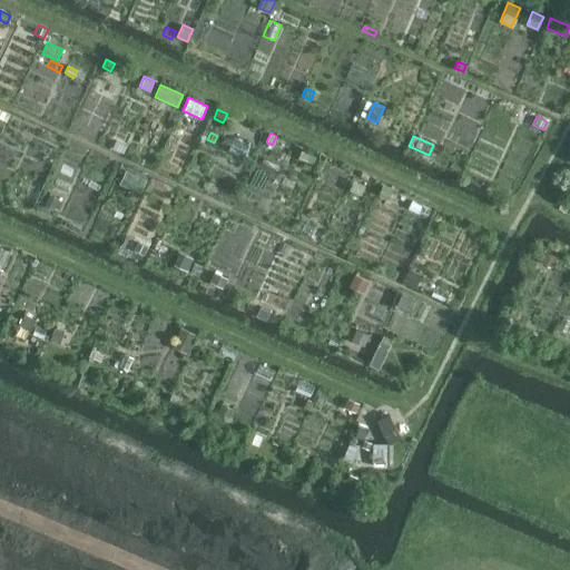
[(244,157),(249,144),(234,137),(228,149),(244,157)]
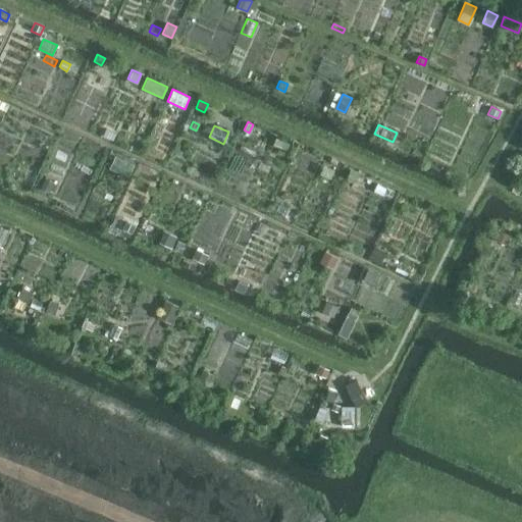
[(112,141),(115,134),(106,128),(102,136),(112,141)]
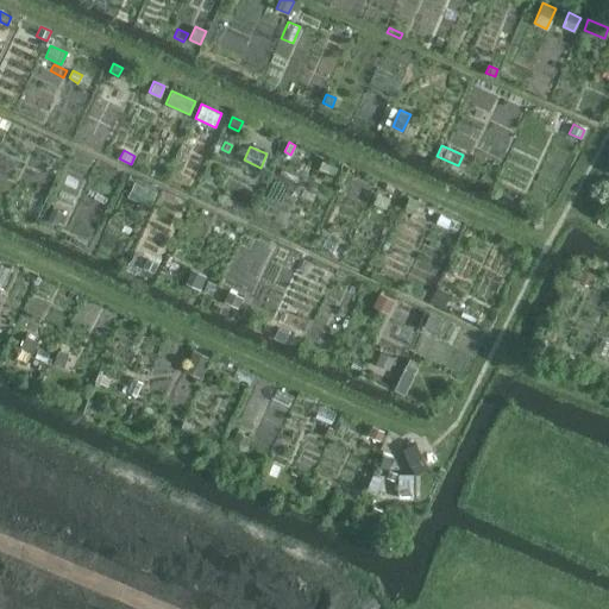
[(338,167),(322,161),(319,169),(334,175),(338,167)]
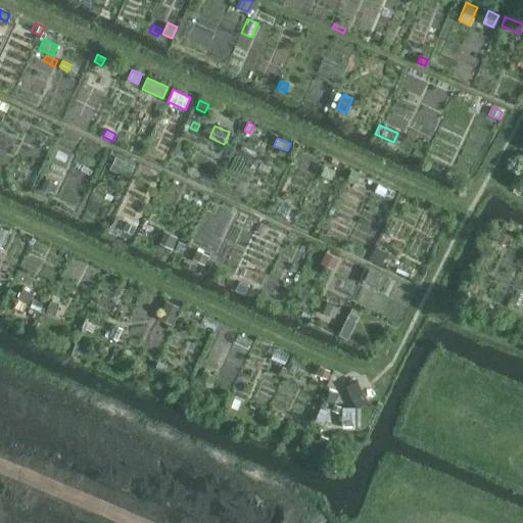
[(129,177),(134,164),(115,155),(109,168),(129,177)]
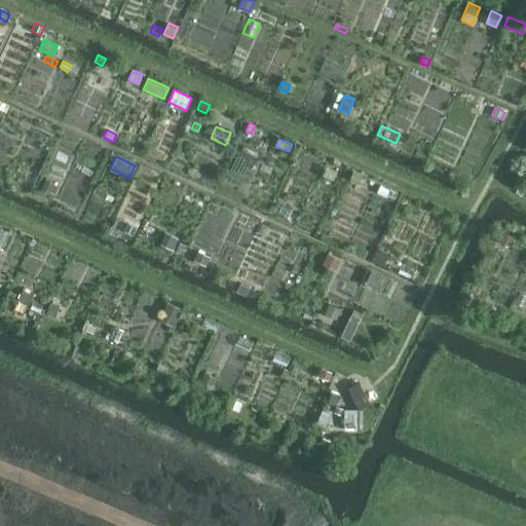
[(333,180),(337,171),(327,165),(323,175),(333,180)]
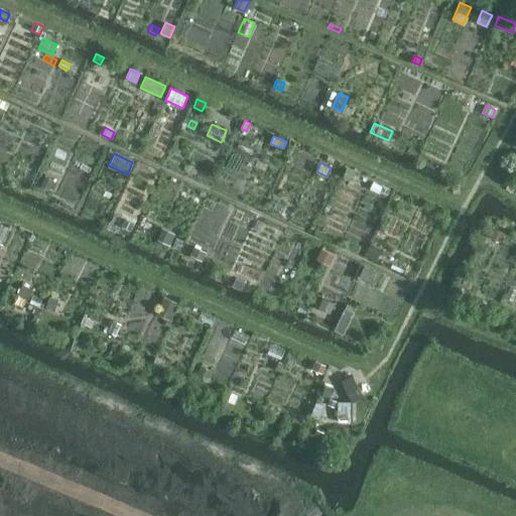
[(21,163),(17,172),(29,177),(33,169),(21,163)]
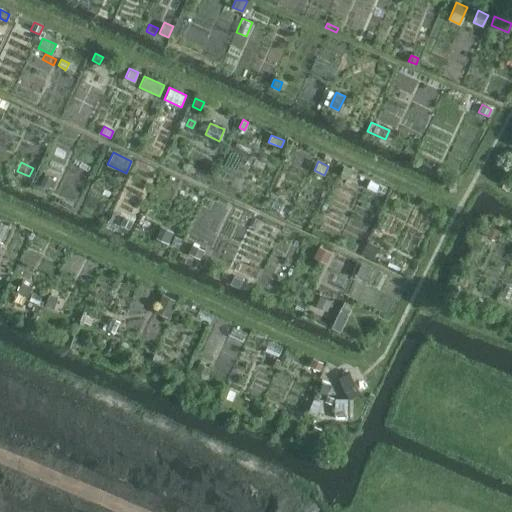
[(352,169),(344,165),(340,174),(348,177),(352,169)]
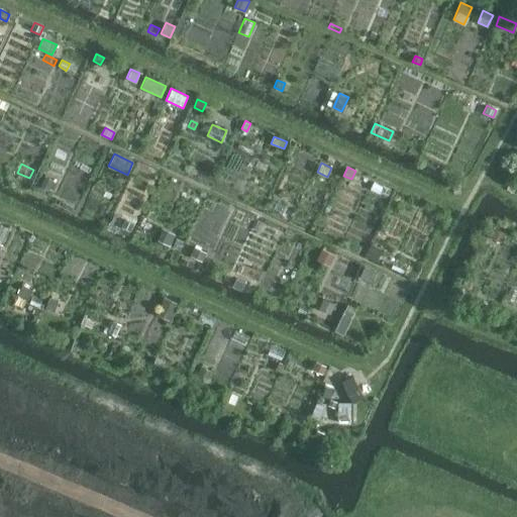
[(44,177),(39,187),(47,191),(53,180),(44,177)]
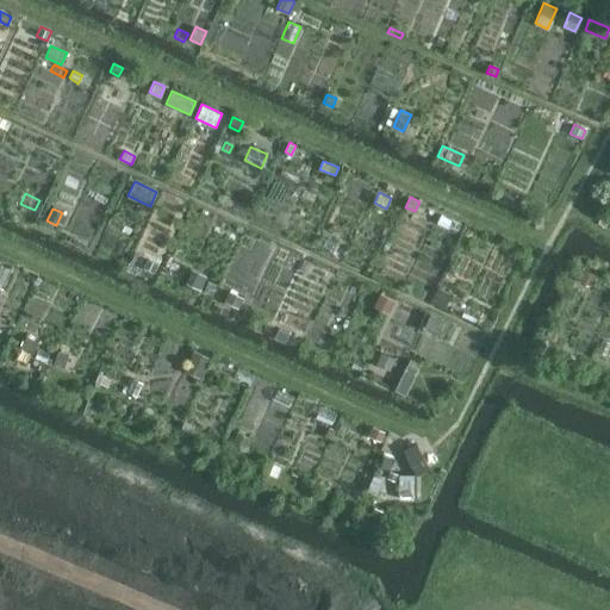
[(448,229),(452,221),(441,215),(436,224),(448,229)]
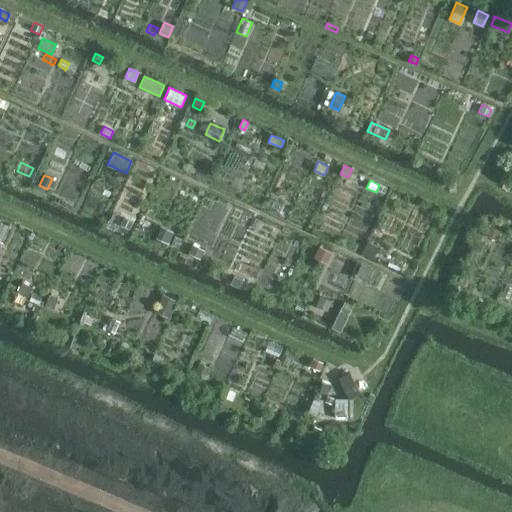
[(277,215),(282,204),(269,198),(264,209),(277,215)]
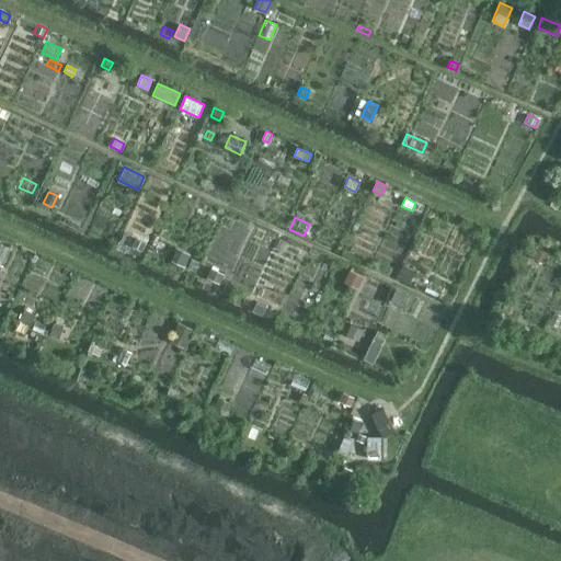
[(141,250),(145,243),(136,238),(133,245),(141,250)]
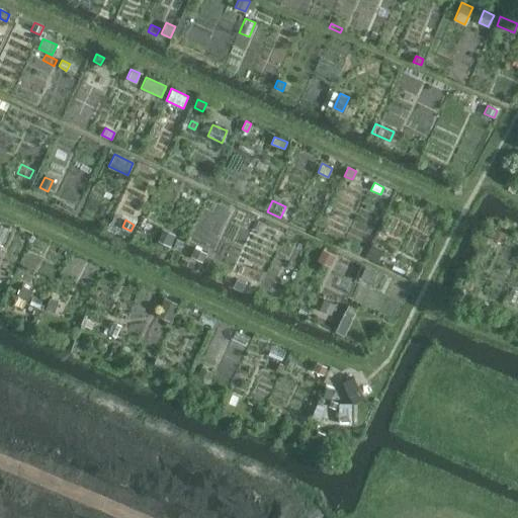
[(122,227),(118,234),(130,239),(133,232),(131,231),(122,227)]
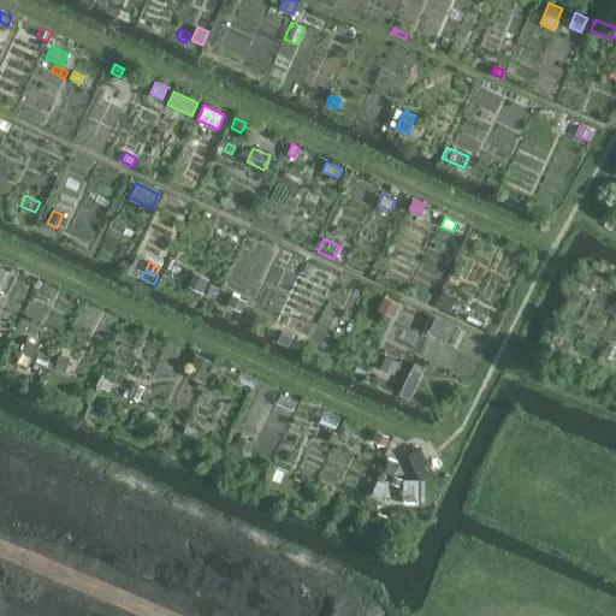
[(202,294),(209,279),(194,272),(188,286),(202,294)]
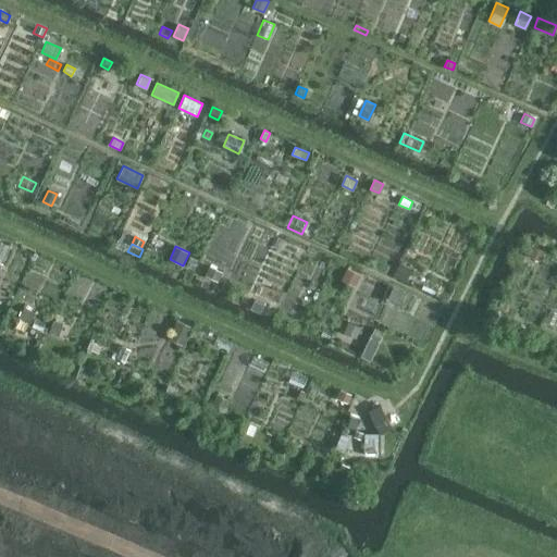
[(528,256),(540,261),(544,250),(532,246),(528,256)]
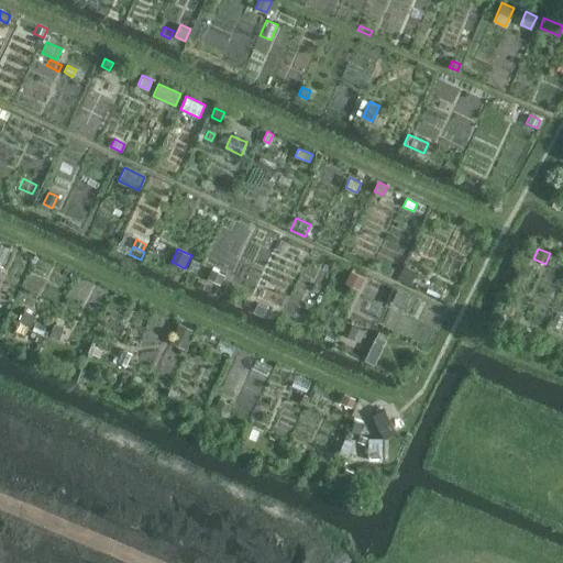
[(195,273),(200,263),(191,260),(187,268),(195,273)]
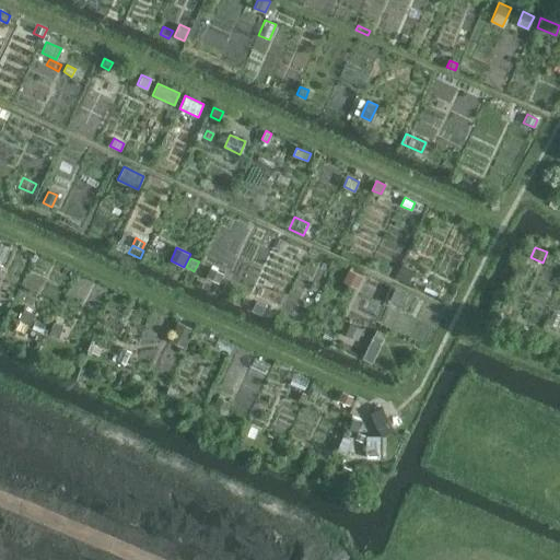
[(327,272),(329,267),(323,264),(319,269),(327,272)]
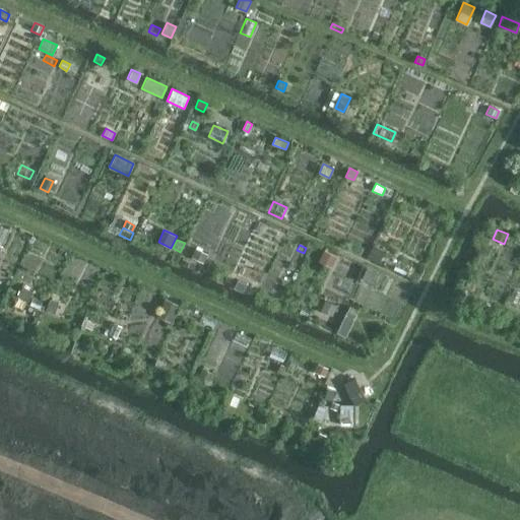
[(379,263),(384,250),(372,245),(367,258),(379,263)]
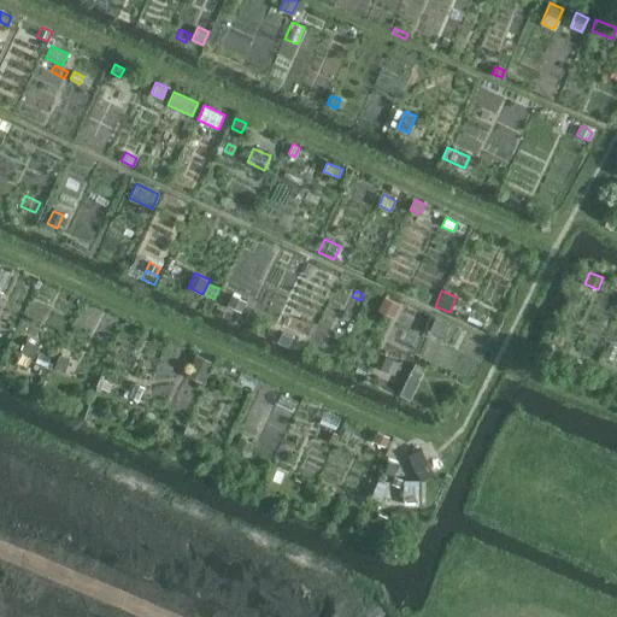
[(241,312),(246,301),(233,294),(227,305),(241,312)]
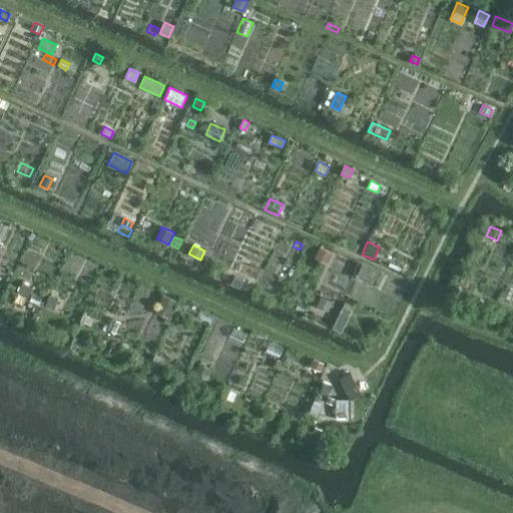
[(62,253),(64,248),(59,245),(56,250),(62,253)]
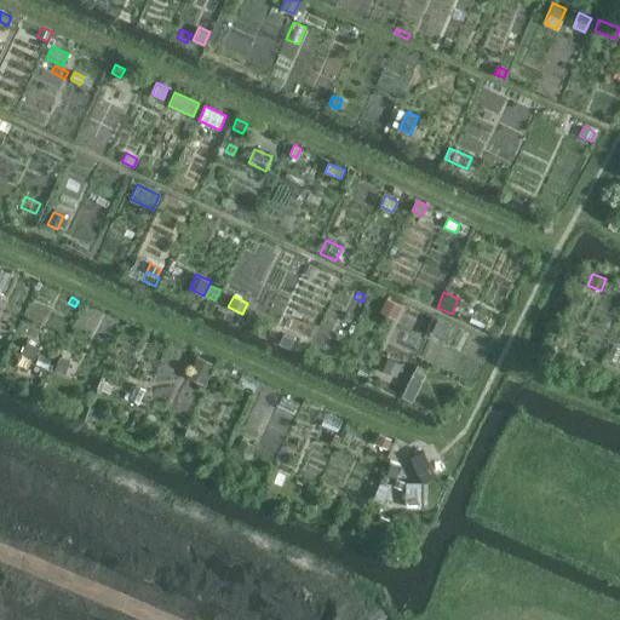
[(395,319),(401,305),(386,298),(380,311),(395,319)]
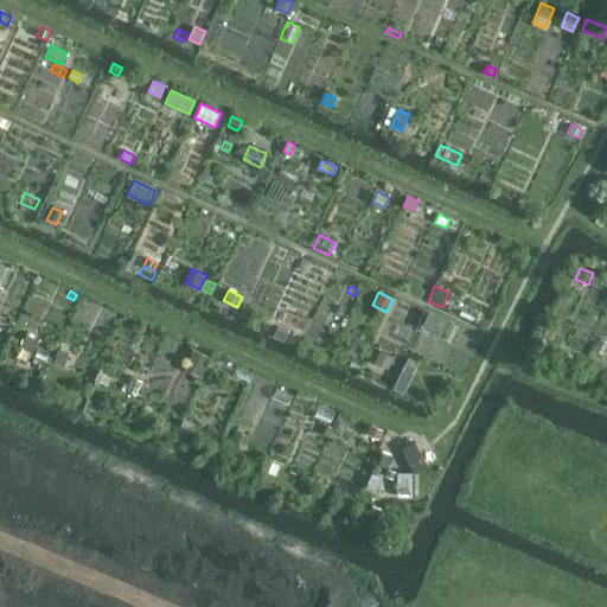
[(343,318),(346,310),(338,306),(334,313),(343,318)]
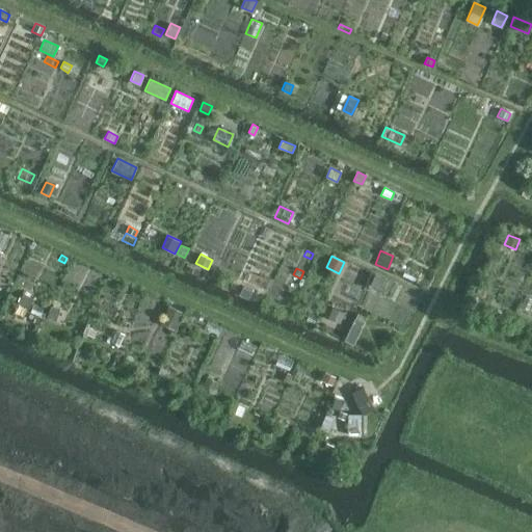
[(415,281),(418,273),(405,268),(402,275),(415,281)]
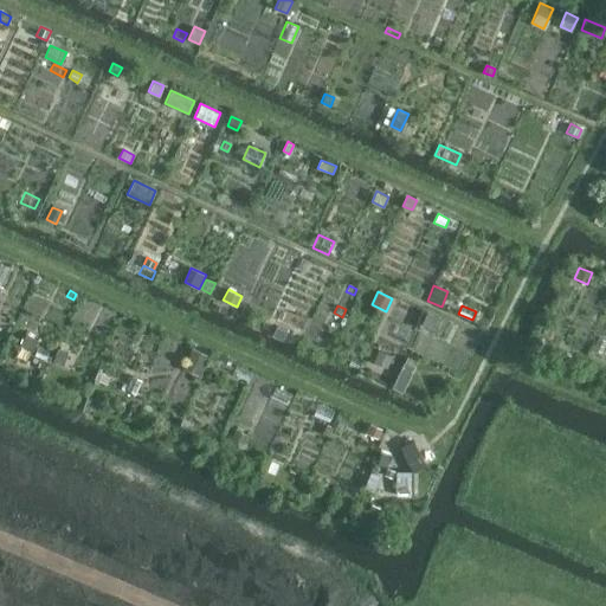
[(433,333),(442,317),(427,311),(423,323),(425,324),(424,328),(433,333)]
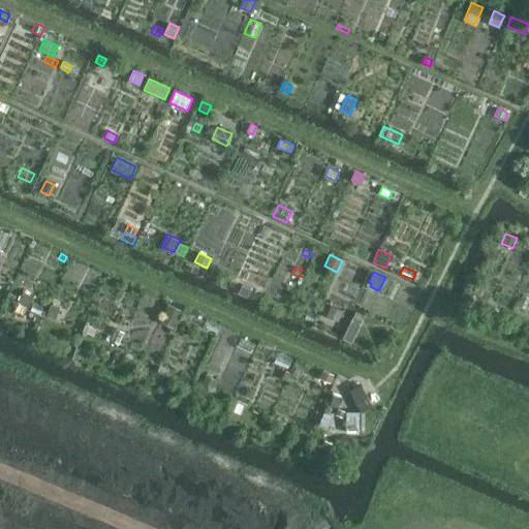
[(299,284),(290,281),(288,286),(297,290),(299,284)]
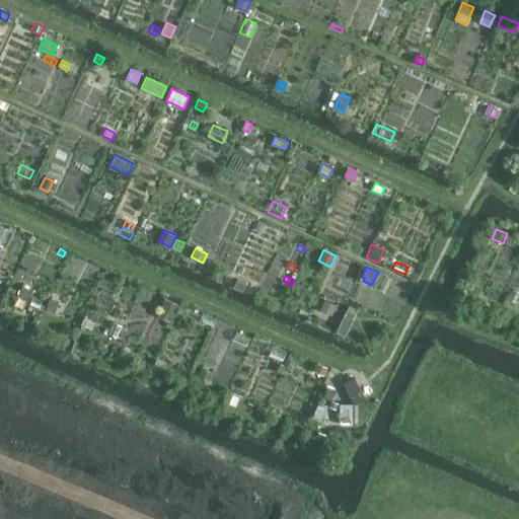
[(242,291),(245,283),(237,279),(233,287),(242,291)]
